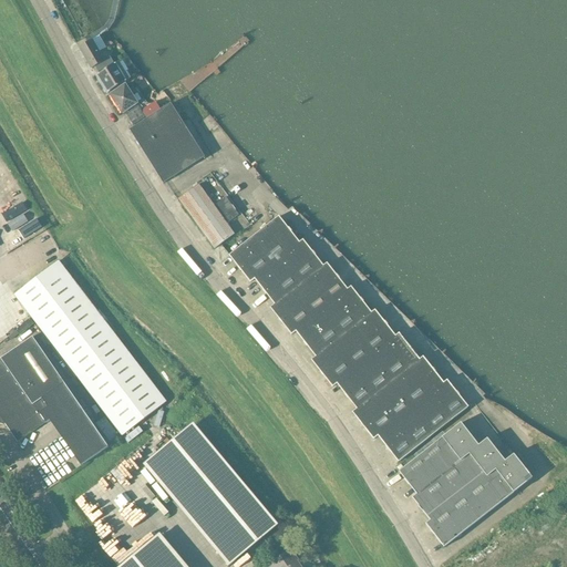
[(103,60),(92,40),(78,48),(90,69),(94,66),(98,72),(113,63),(110,57),(103,60)]
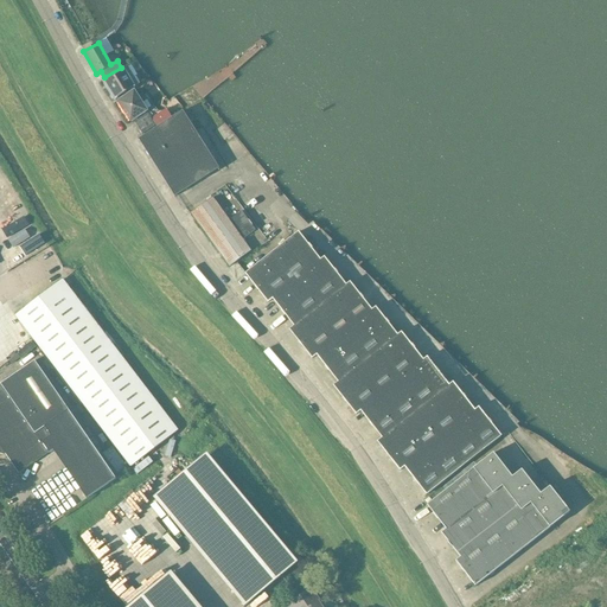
[(139,85),(127,66),(104,81),(115,100),(139,85)]
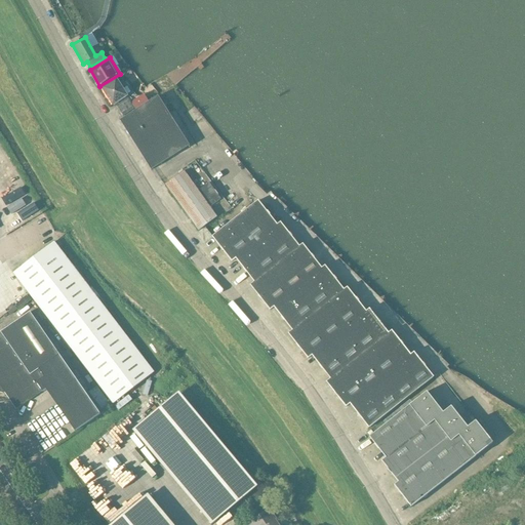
[(127,96),(115,79),(101,88),(113,106),(127,96)]
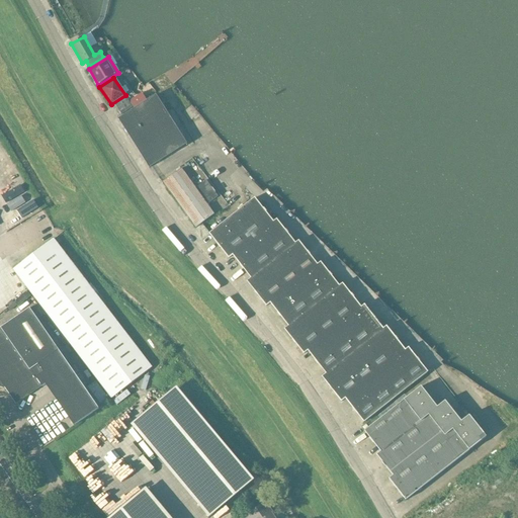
[(186,145),(156,96),(147,101),(117,118),(148,168),(167,156),(186,145)]
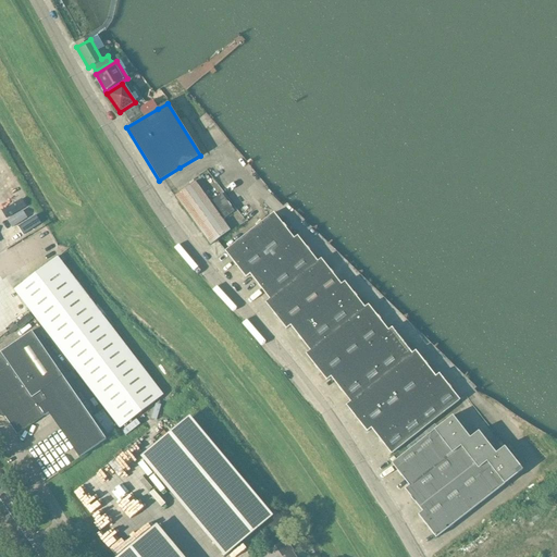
[(141,116),(135,104),(123,112),(131,123),(141,116)]
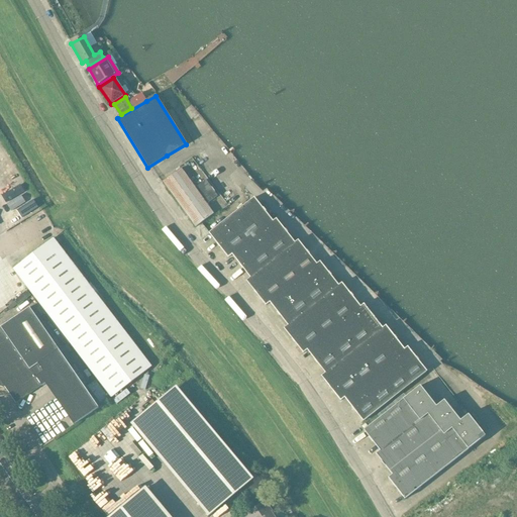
[(206,204),(217,196),(206,181),(195,188),(181,169),(163,182),(196,227),(214,214),(206,204)]
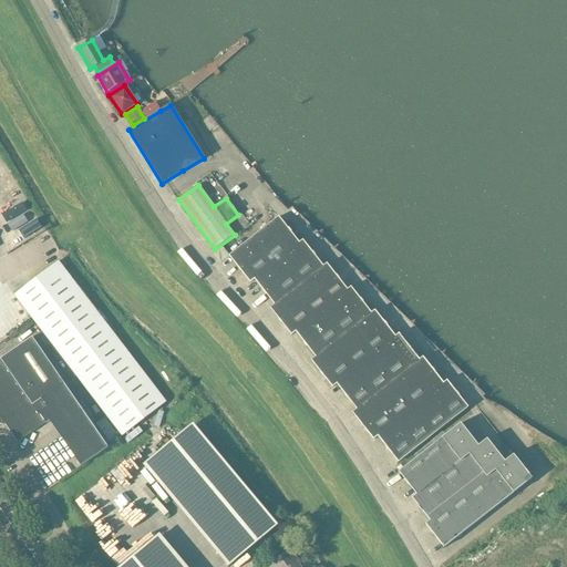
[(419,361),(398,334),(394,338),(374,311),(371,313),(350,288),(347,290),(326,265),(322,267),(302,241),(298,244),(278,218),(229,256),(250,284),(255,279),(275,305),(270,308),(291,336),(296,332),(316,357),(311,360),(332,388),(337,384),(357,410),(352,413),(373,440),(378,436),(399,462),(467,409),(446,381),(443,384),(422,358),(419,361)]
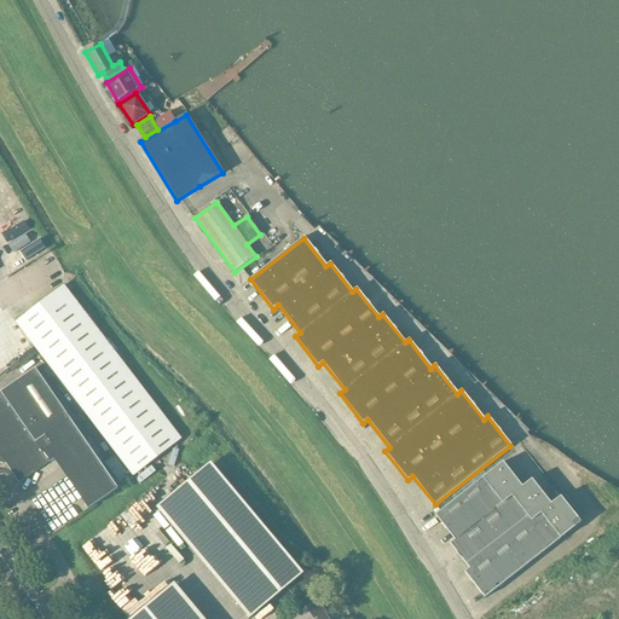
[(125,365),(64,287),(16,323),(133,476),(180,439),(125,365)]
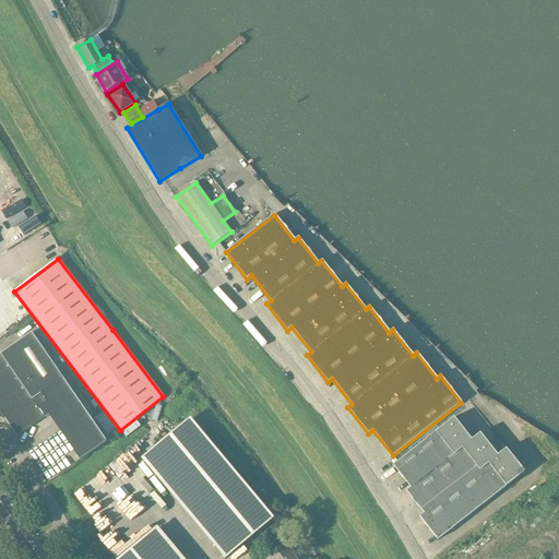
[(20,331),(33,319),(28,314),(15,325),(20,331)]
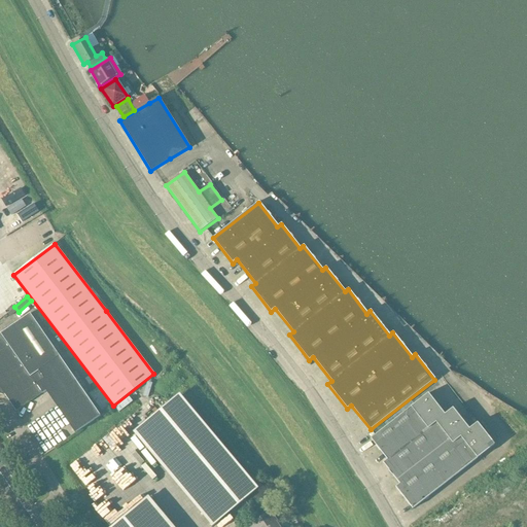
[(101,416),(30,313),(1,334),(0,334),(0,393),(2,394),(3,395),(5,394),(16,411),(42,393),(43,393),(46,391),(75,433),(101,416)]
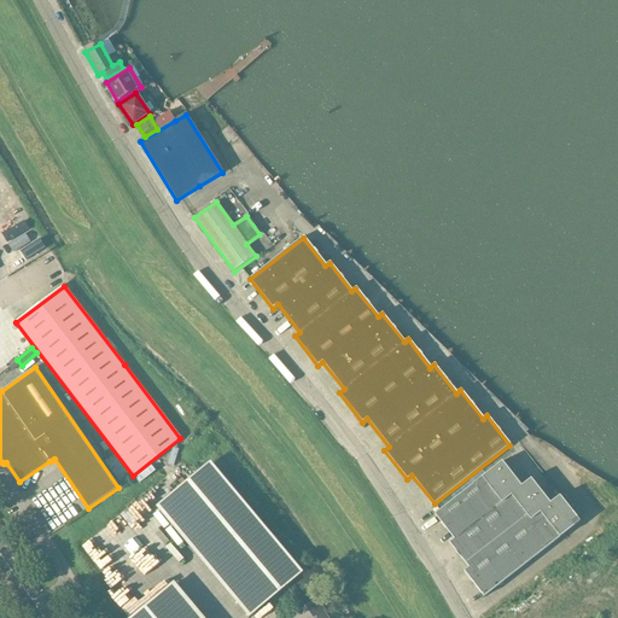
[(565,534),(581,522),(560,495),(551,503),(531,478),(522,485),(502,461),(435,514),(454,538),(449,543),(468,567),(464,571),(484,596),(561,536),(566,541),(569,538),(565,534)]
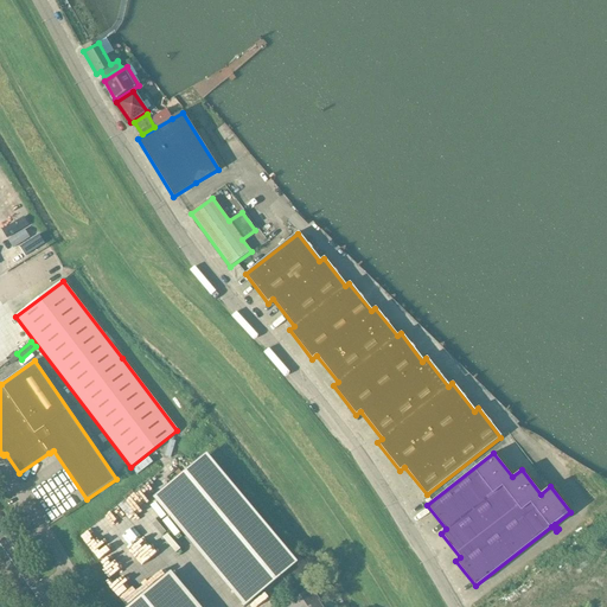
[(247,606),(300,563),(208,454),(196,465),(154,499),(244,606),(247,606)]
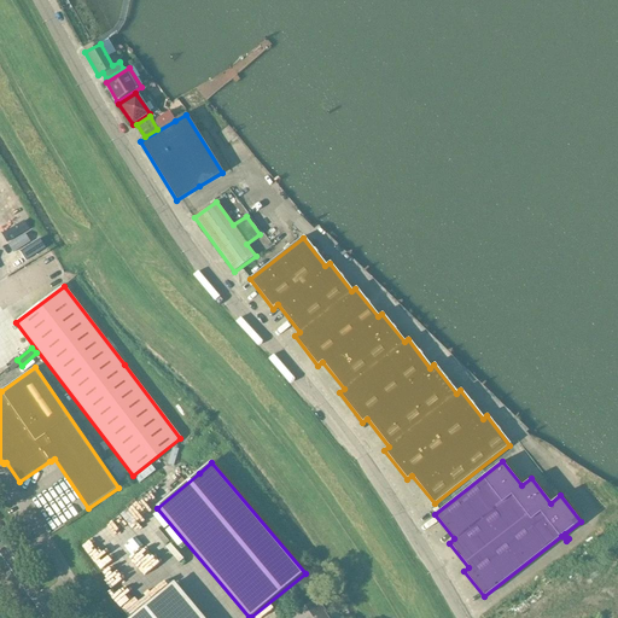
[(198,617),(169,583),(127,617),(198,617)]
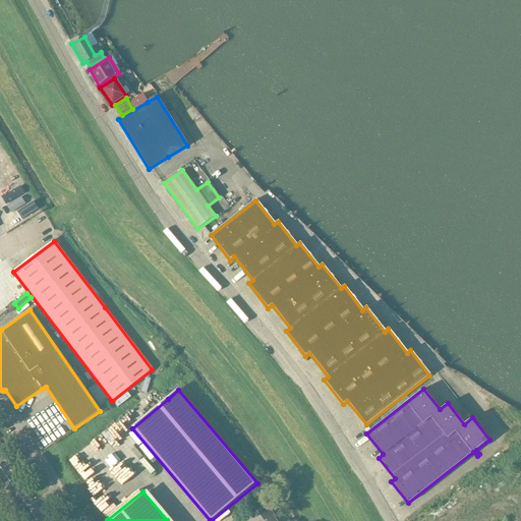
[(274,520),(272,518),(274,517),(267,506),(247,519),(248,520),(274,520)]
